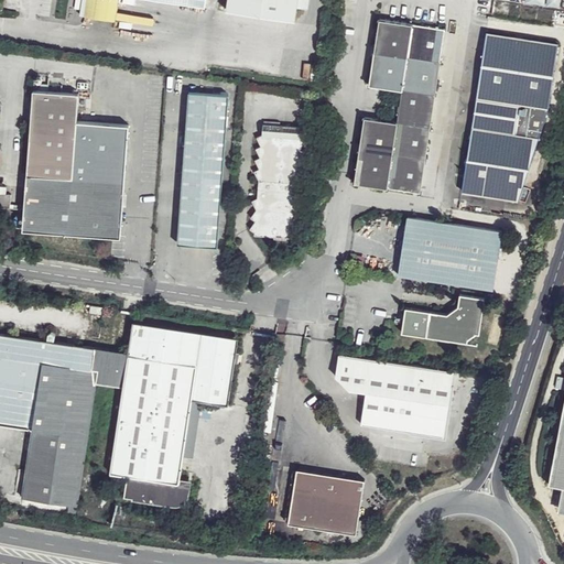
[(119,0),(87,0),(86,14),(116,20),(119,0)]
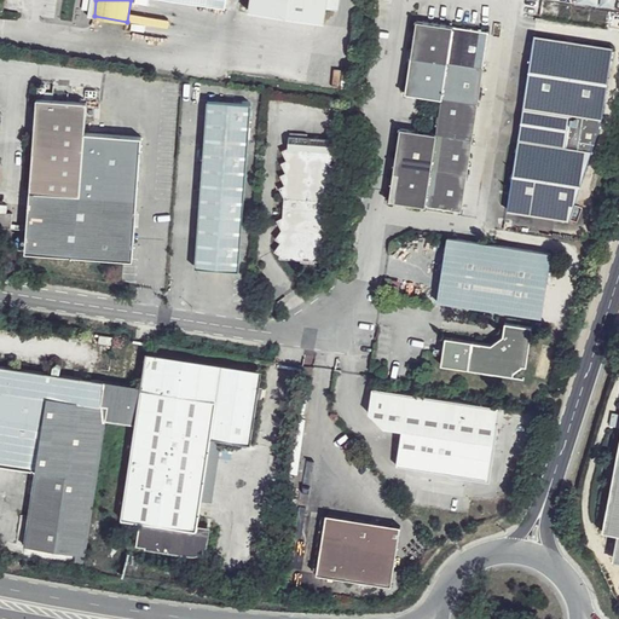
[(252,0),(252,11),(325,22),(328,7),(340,10),(341,0),(252,0)]
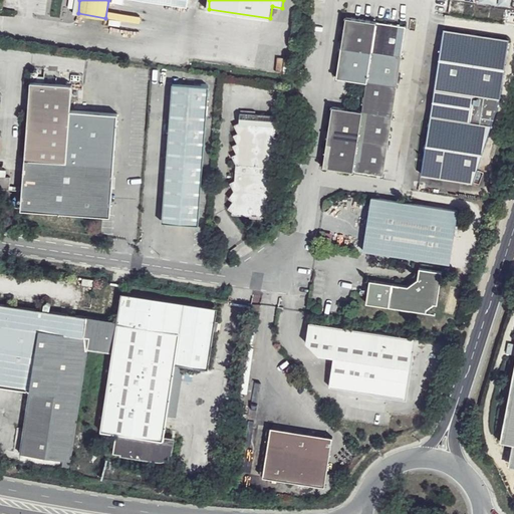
[(321,166),(381,175),(407,26),(345,17),(335,77),(365,82),(360,111),(331,106),(321,166)]
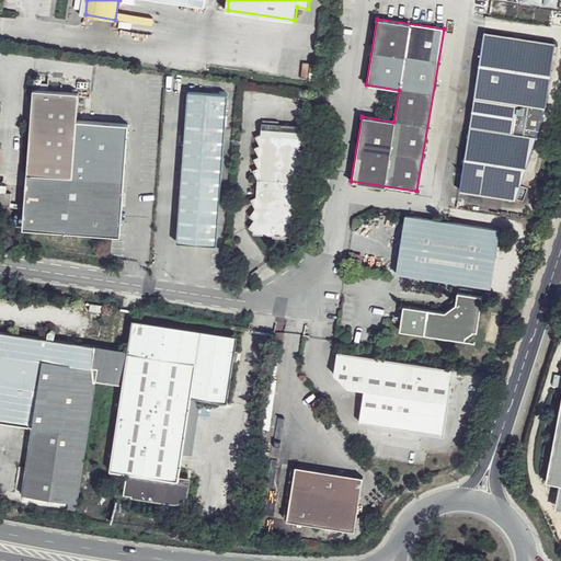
[(546,105),(554,42),(484,32),(466,152),(461,159),(465,164),(460,187),(515,196),(546,105)]
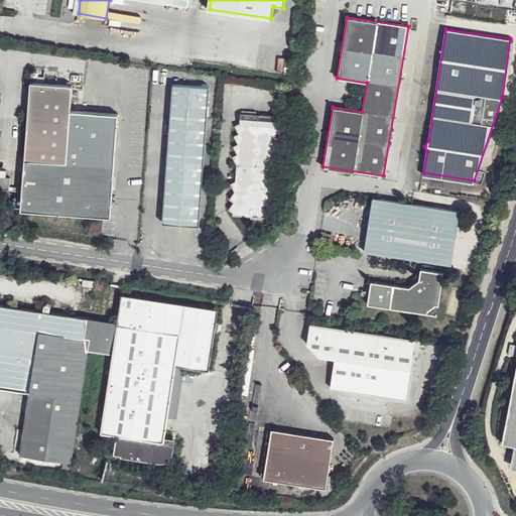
[(113,166),(67,163),(70,110),(71,86),(30,83),(20,209),(108,217),(113,166)]
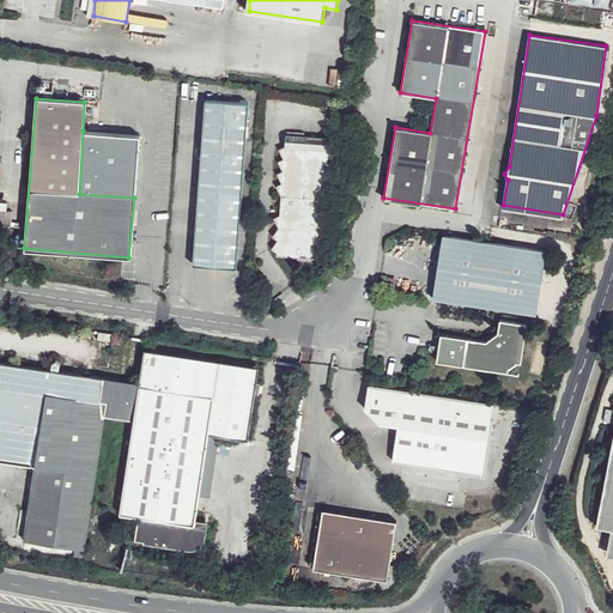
[(237,266),(247,102),(204,99),(194,263),(237,266)]
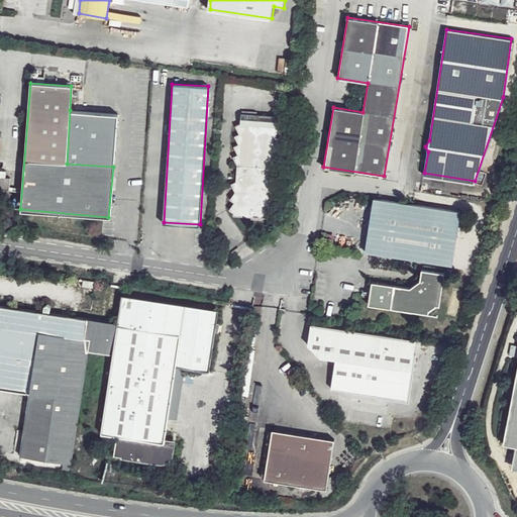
[(117,113),(70,110),(67,164),(113,167),(117,113)]
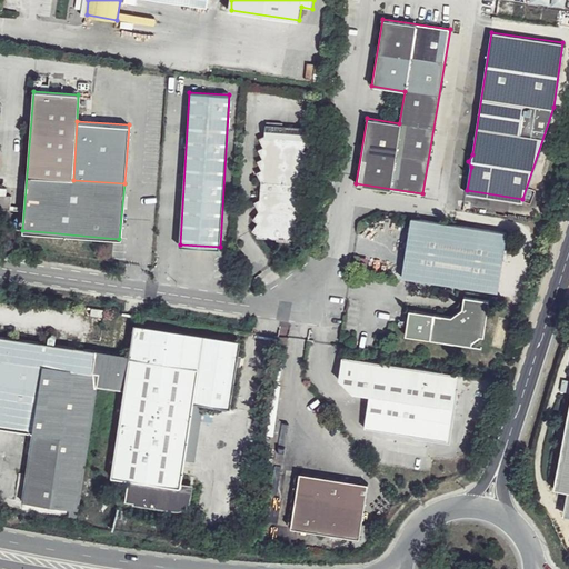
[(256,239),(295,242),(295,240),(300,236),(296,228),(301,225),(297,217),(302,213),(298,202),(298,185),(305,176),(299,173),(306,166),(300,161),(306,153),(301,150),(308,142),(302,137),(302,130),(263,127),(263,136),(257,140),(262,149),(257,152),(260,161),(256,163),(260,171),(255,175),(259,180),(258,201),(252,205),(258,215),(250,221),(256,226),(250,233),(256,236),(256,239)]
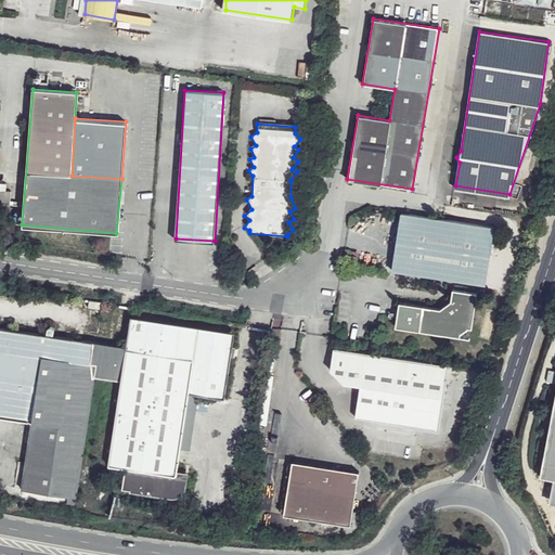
[(309,184),(318,184),(319,175),(310,173),(309,184)]
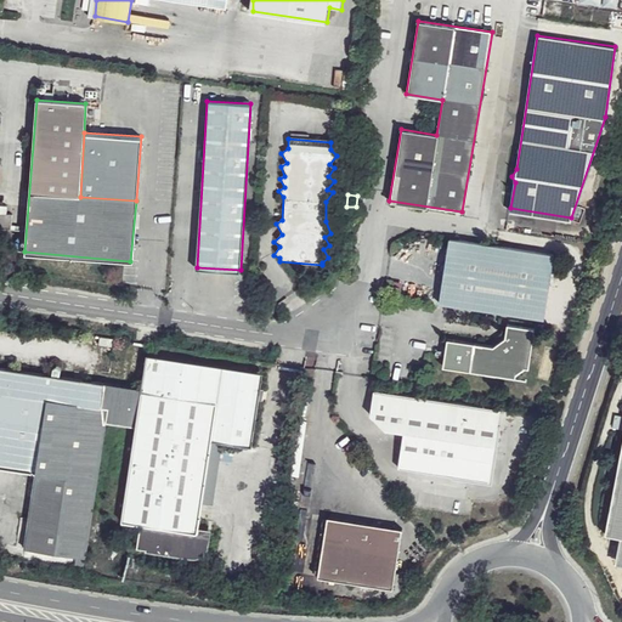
[(11,214),(4,214),(0,213),(0,227),(10,228),(11,214)]
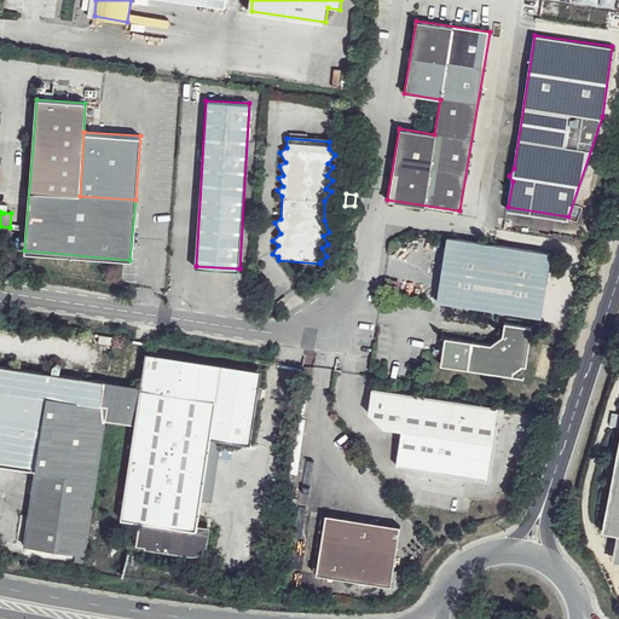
[(341,246),(350,247),(352,231),(343,230),(341,246)]
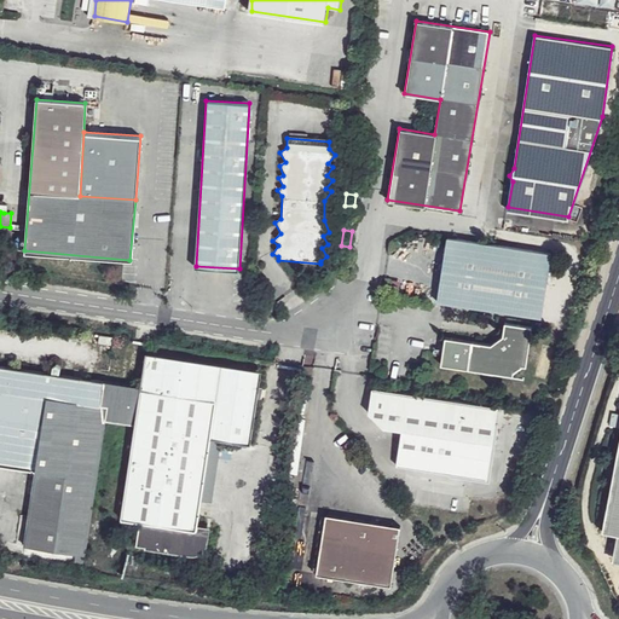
[(437,302),(542,318),(551,254),(447,237),(437,302)]
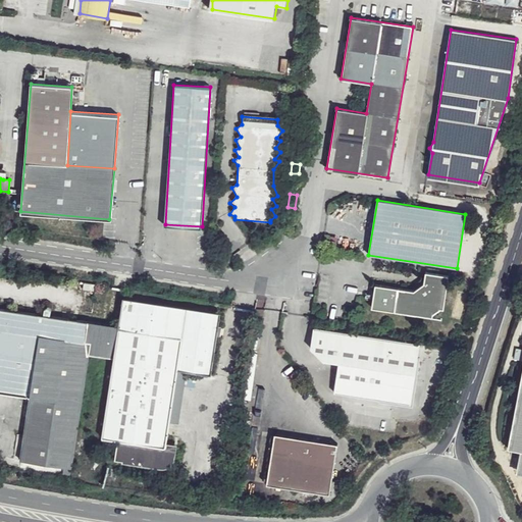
[(399,289),(396,305),(438,311),(440,310),(444,310),(449,276),(427,272),(424,291),(421,293),(399,289)]
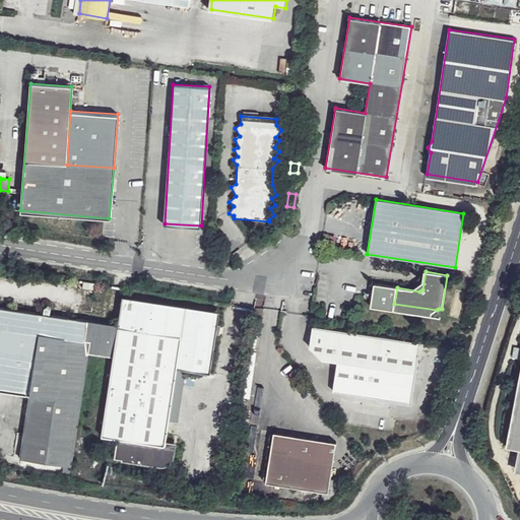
[(371,307),(393,311),(394,304),(397,287),(375,283),(371,307)]
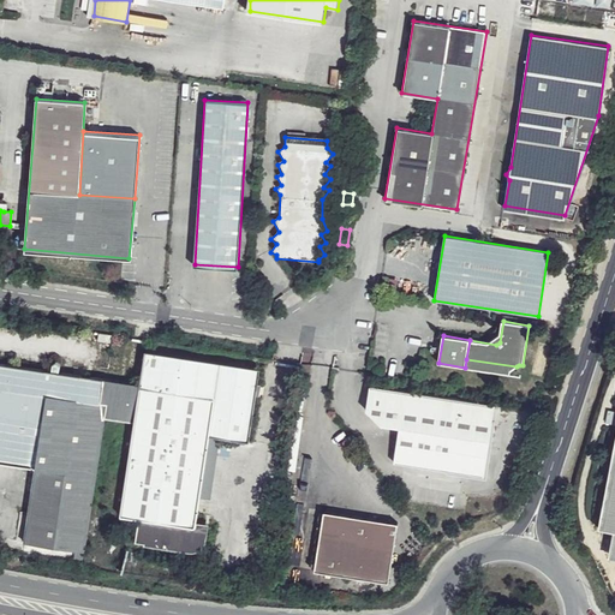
[(143,544),(151,545),(193,358),(145,351),(133,423),(118,517),(119,517),(129,518),(138,520),(135,542),(143,544)]
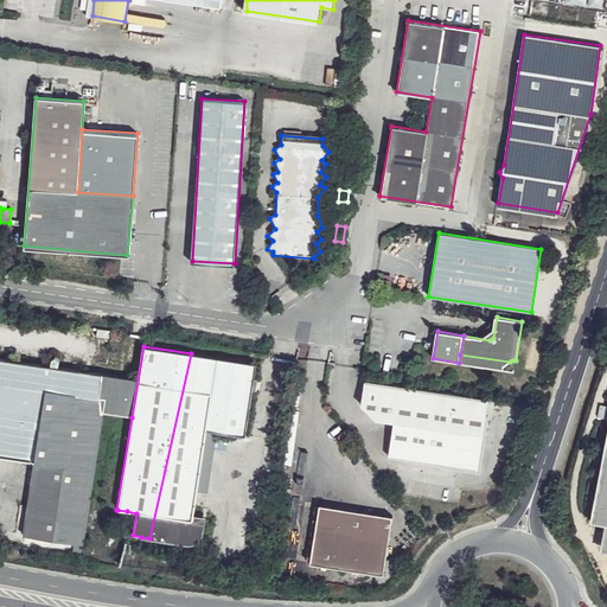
[(138,378),(58,365),(59,358),(58,353),(53,357),(52,365),(0,356),(0,455),(33,461),(23,535),(74,543),(72,550),(81,553),(82,544),(102,413),(132,417),(138,378)]
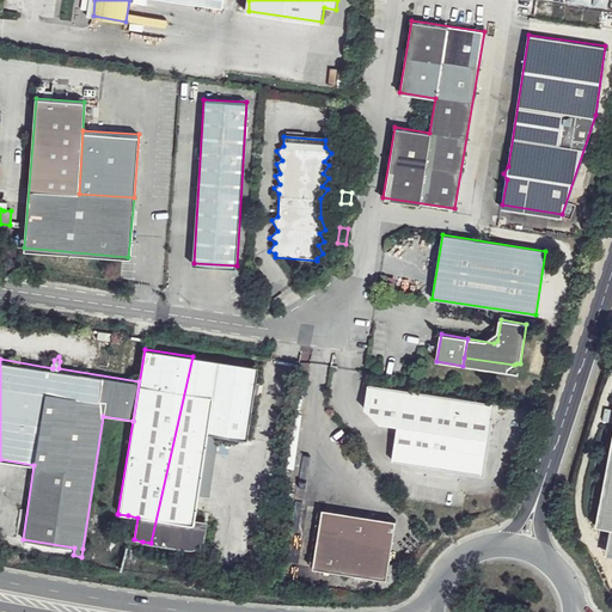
[(193,356),(151,543),(185,549),(189,526),(194,526),(195,519),(207,435),(246,440),(258,367),(193,356)]
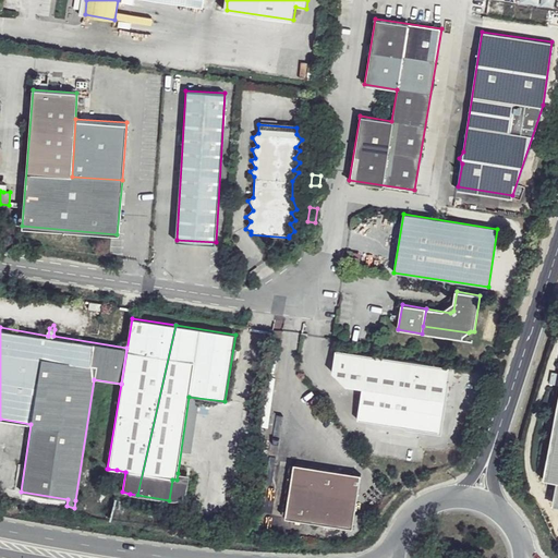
[(469,332),(423,326),(422,334),(464,340),(464,336),(469,332)]
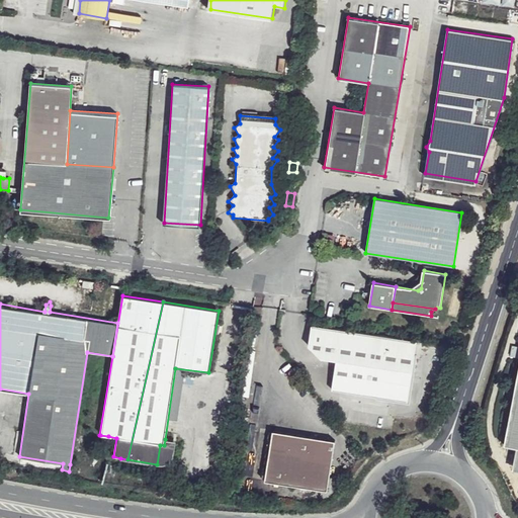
[(395,399),(410,386),(417,340),(313,326),(310,346),(321,358),(337,361),(332,391),(395,399)]
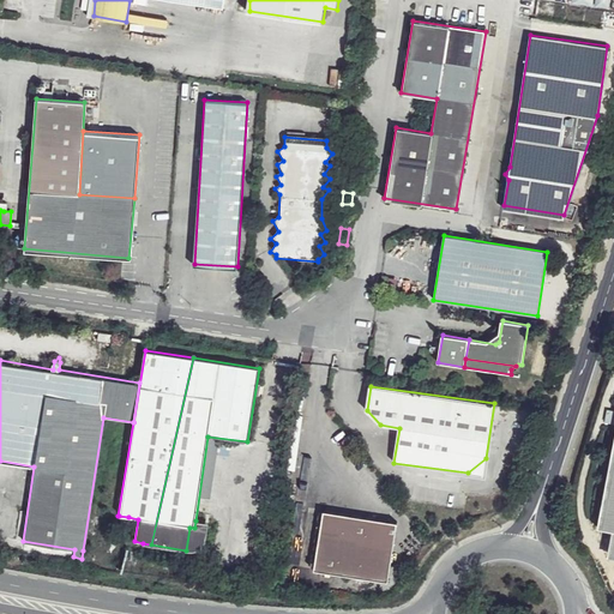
[(613,428),(595,525),(612,529),(607,552),(613,553),(613,428)]
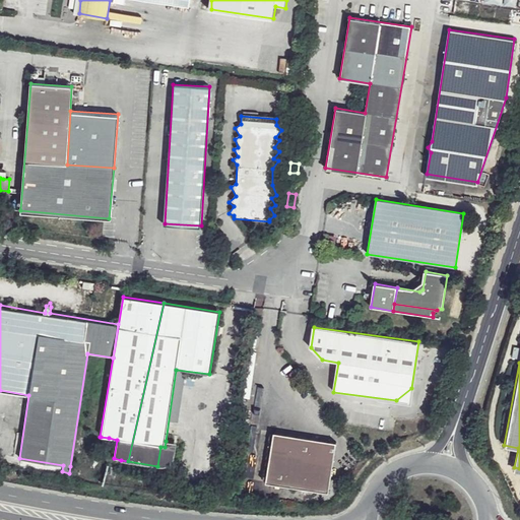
[(409,402),(411,388),(396,400),(409,402)]
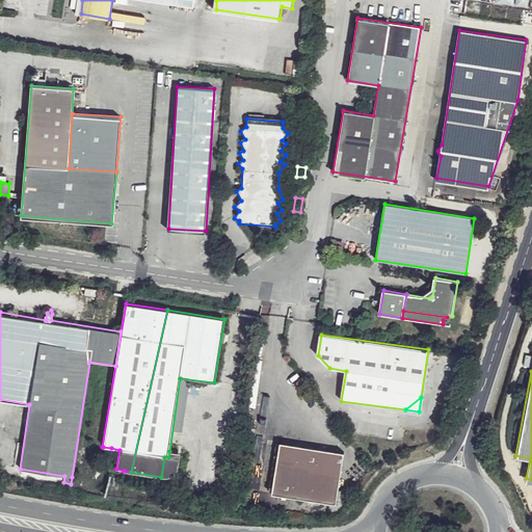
[(273,494),(336,503),(344,452),(282,442),(273,494)]
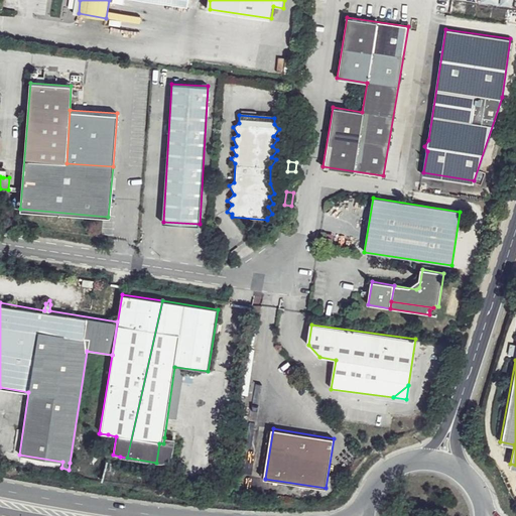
[(100,433),(97,450),(105,452),(108,434),(100,433)]
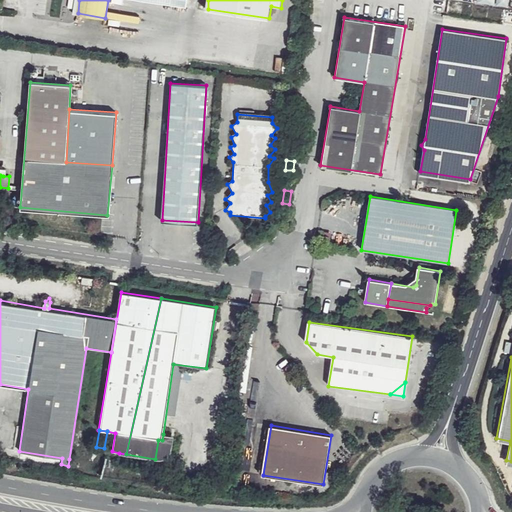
[(155,459),(126,454),(125,456),(160,461),(162,461),(166,460),(168,457),(170,455),(171,451),(173,437),(163,434),(162,440),(158,440),(155,459)]
